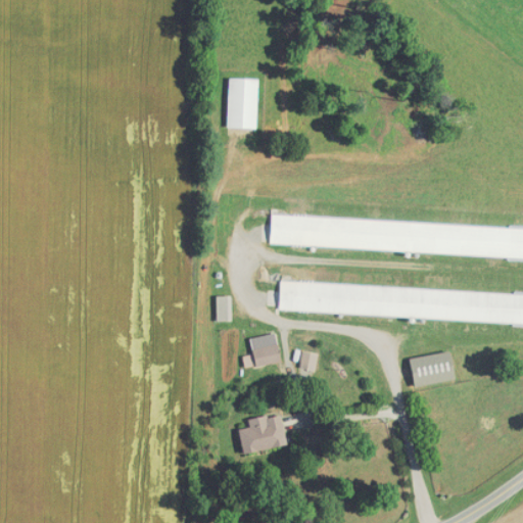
[(256,76),(227,76),(226,126),(255,126),(256,76)]
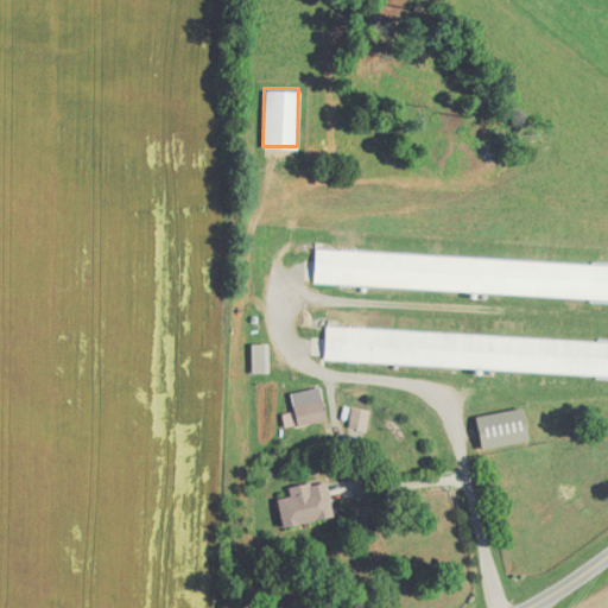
[(607,296),(607,261),(315,248),(314,284),(607,296)]
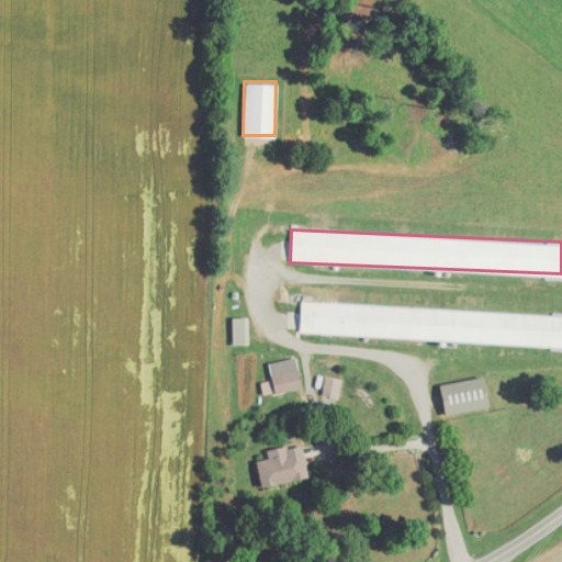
[(299,333),(561,345),(561,313),(301,301),(299,333)]
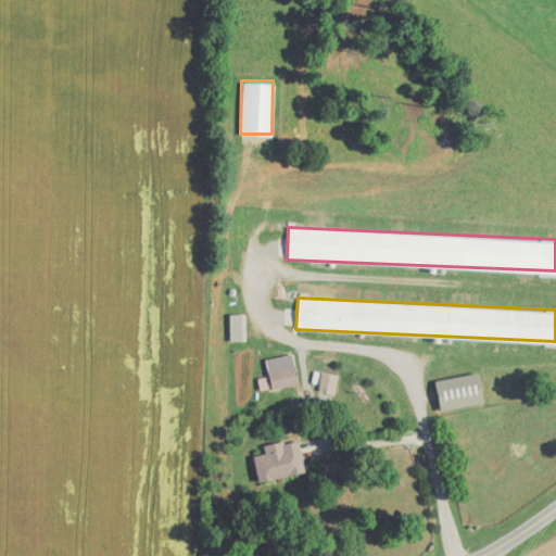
[(245,339),(244,312),(228,313),(229,340),(245,339)]
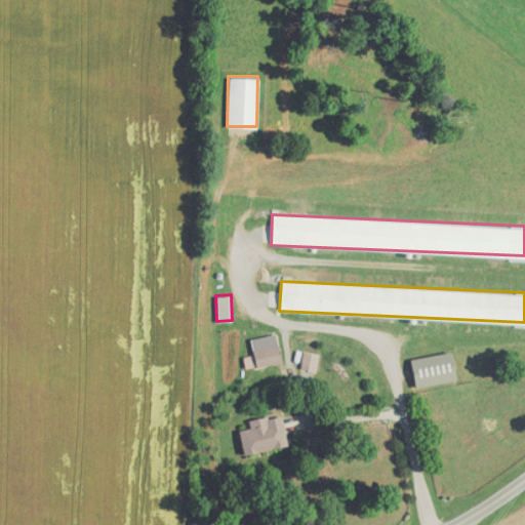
[(282,360),(276,332),(250,337),(253,354),(243,356),(245,368),(282,360)]
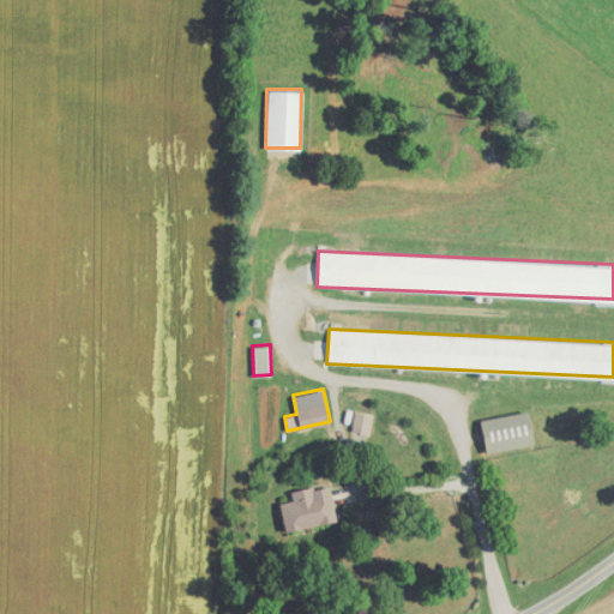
[(369,433),(373,414),(355,409),(350,429),(369,433)]
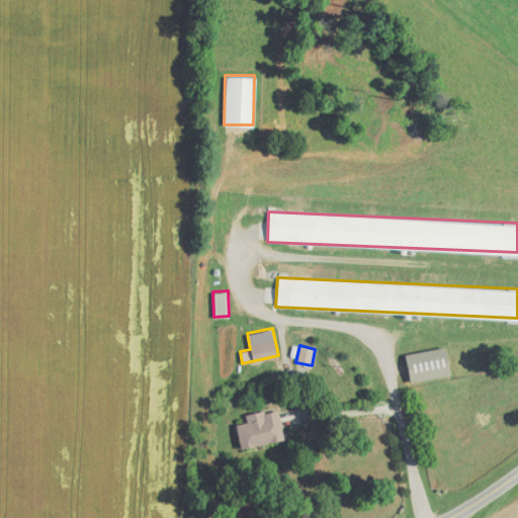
[(450,373),(444,345),(404,354),(410,381),(450,373)]
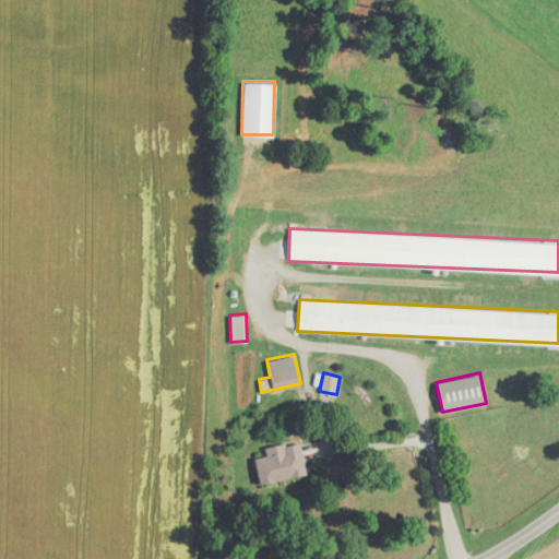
[(307,473),(299,440),(264,448),(265,454),(253,458),(259,484),(307,473)]
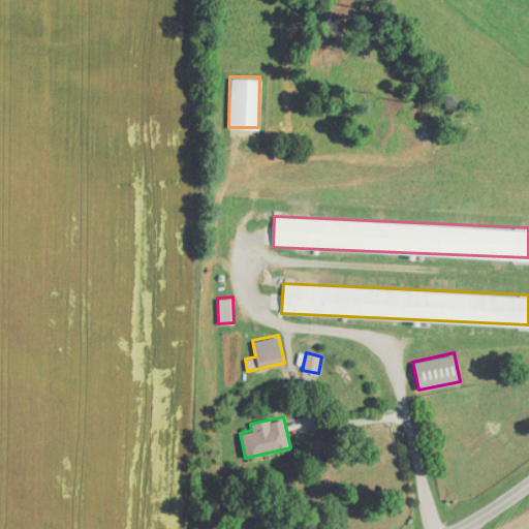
All buildings are outlined.
